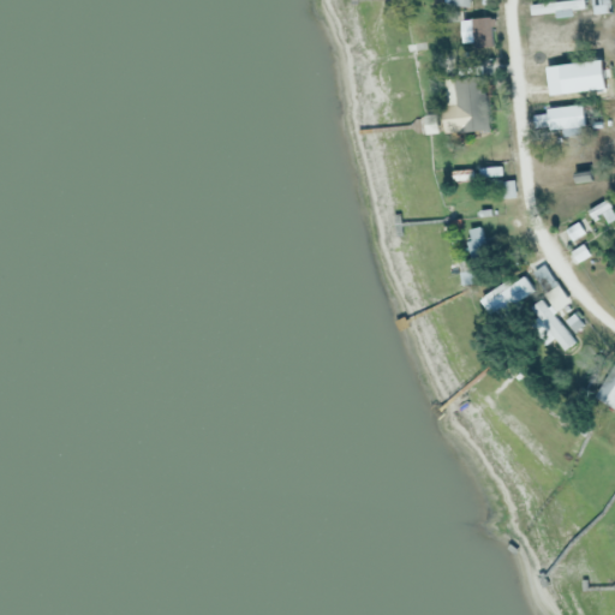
[(562,0),(584,0),(585,7),(531,15),(530,4),(562,0)]
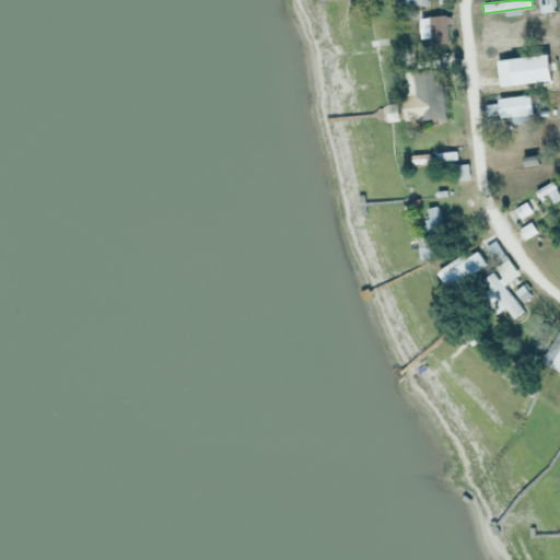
[(539,0),(555,0),(555,11),(539,11),(539,0)]
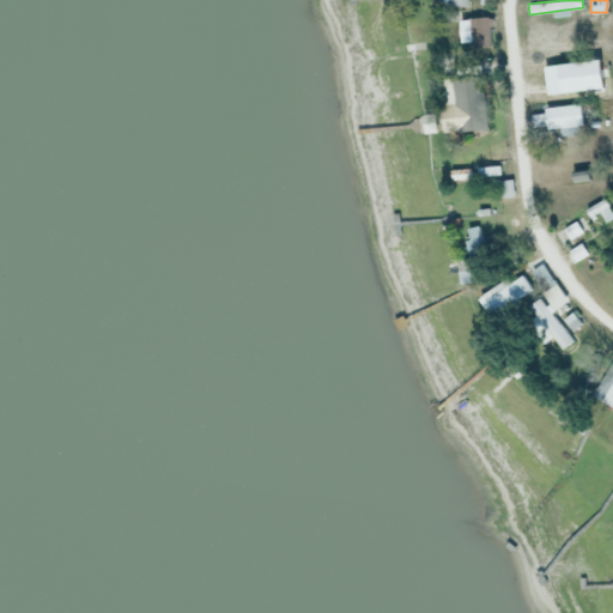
[(492,46),(472,47),(468,18),(490,16),(492,46)]
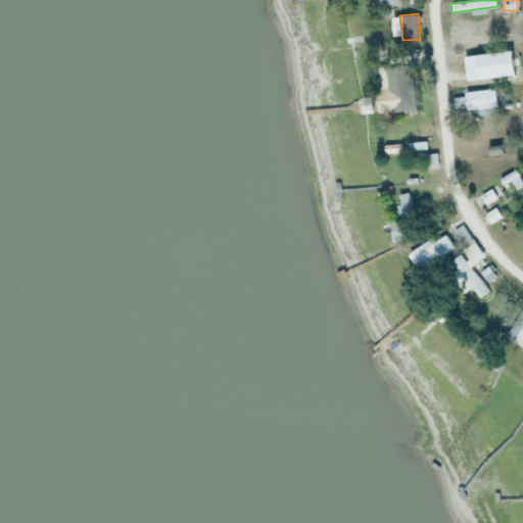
[(474,54),(511,50),(514,75),(477,80),(474,54)]
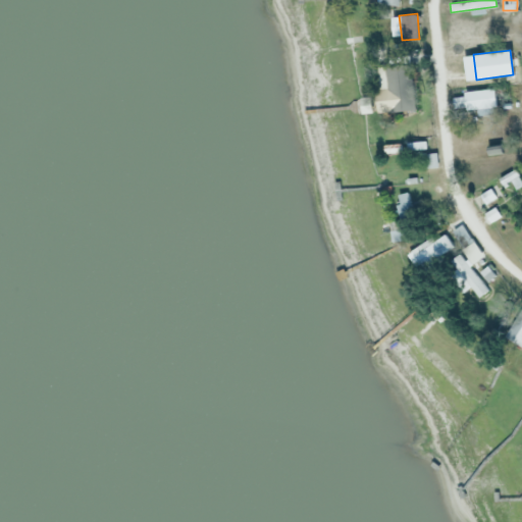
[(416,110),(383,113),(379,67),(412,63),(416,110)]
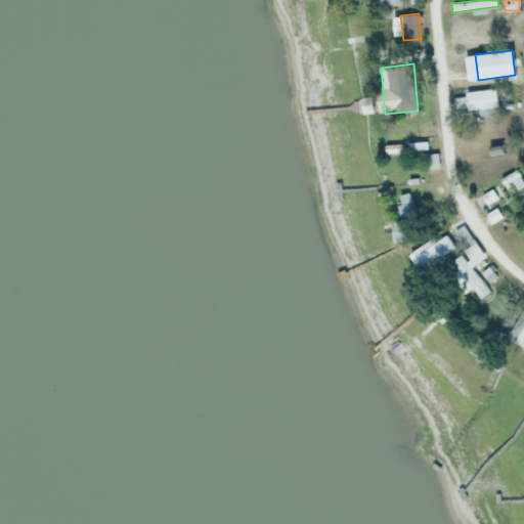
[(498,106),(468,110),(466,92),(497,89),(498,106)]
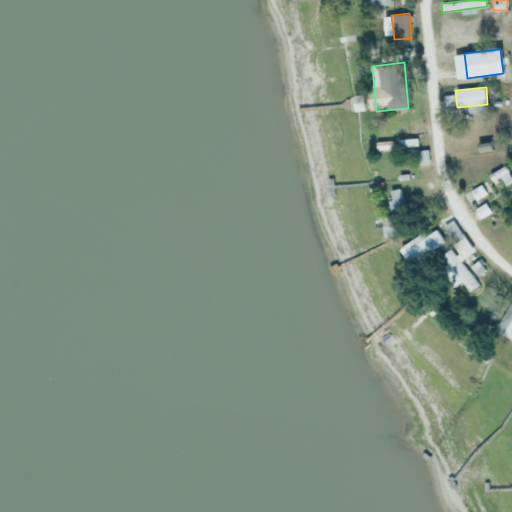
[(499,134),(463,138),(464,149),(500,145),(499,134)]
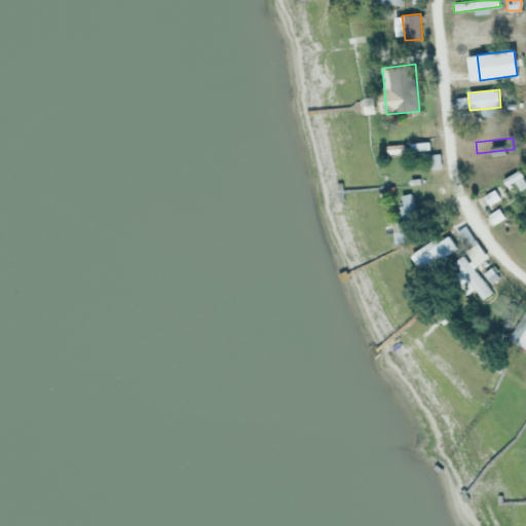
[(412,143),(431,142),(431,150),(412,151),(412,143)]
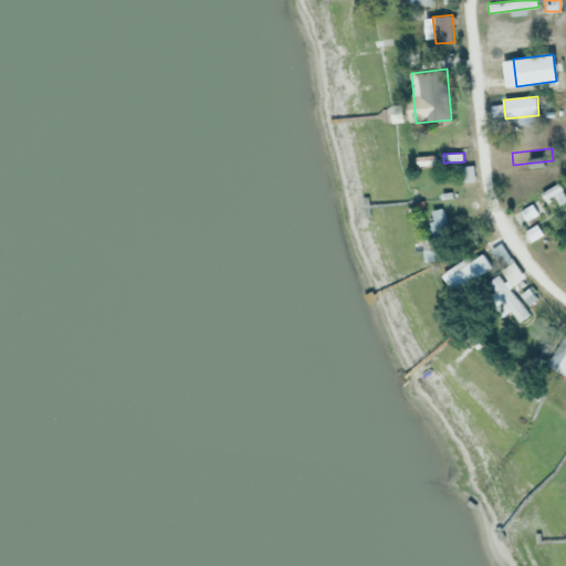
[(417,157),(435,155),(436,165),(418,166),(417,157)]
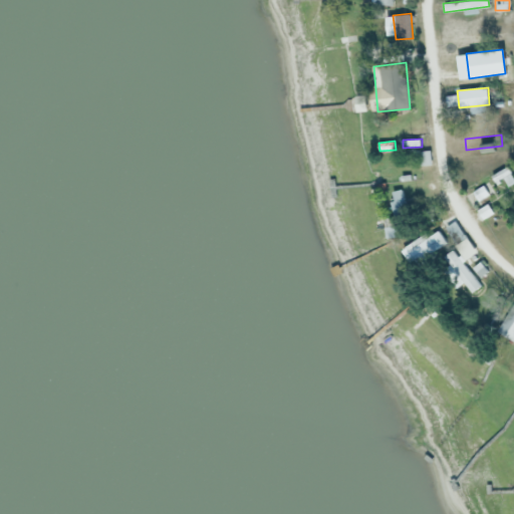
[(431,151),(431,164),(422,164),(421,151),(431,151)]
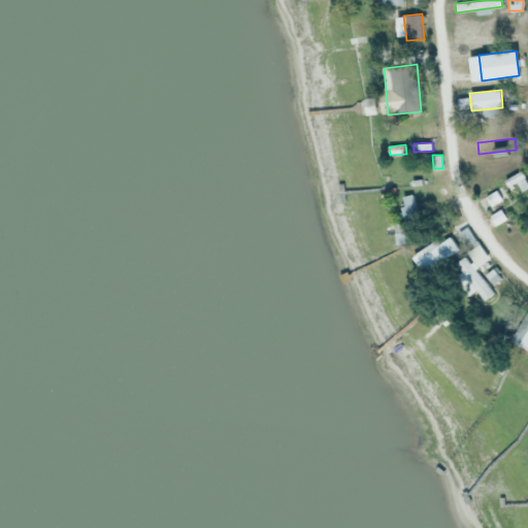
[(521,170),(527,182),(527,187),(522,191),(517,183),(508,188),(504,179),(521,170)]
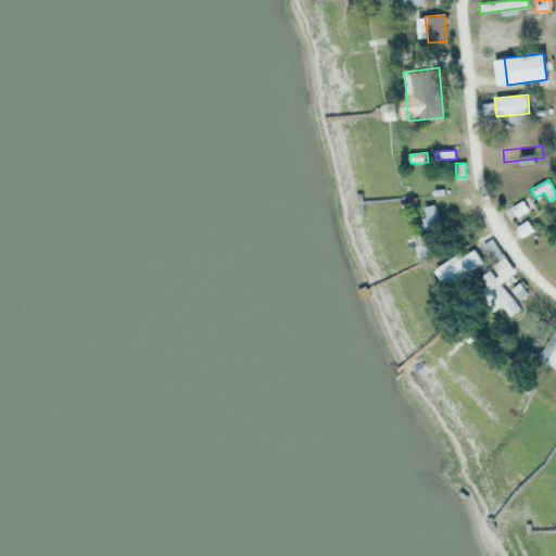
[(529,211),(517,217),(512,207),(522,201),(529,211)]
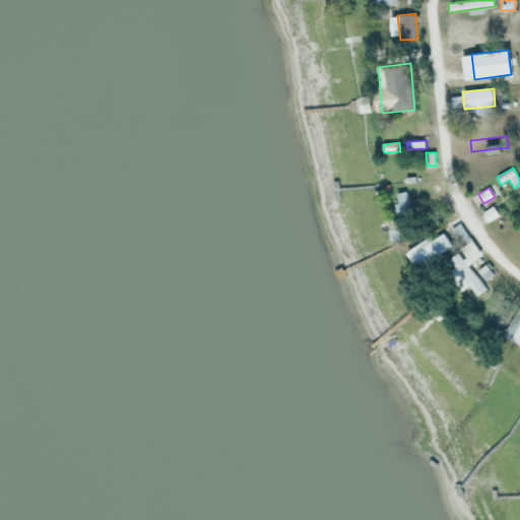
[(403,216),(396,194),(407,191),(414,212),(403,216)]
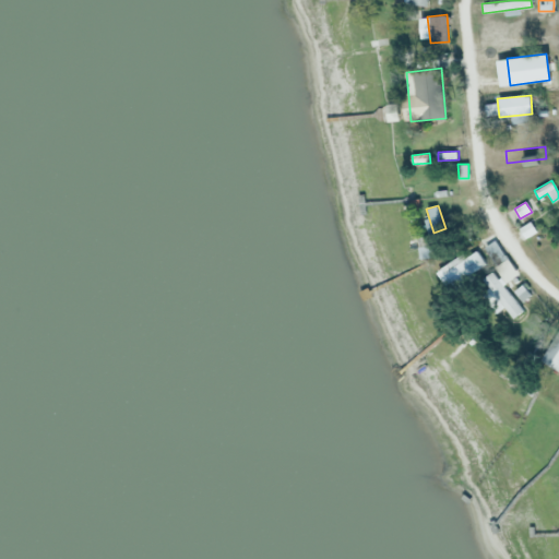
[(536,232),(525,239),(519,228),(530,222),(536,232)]
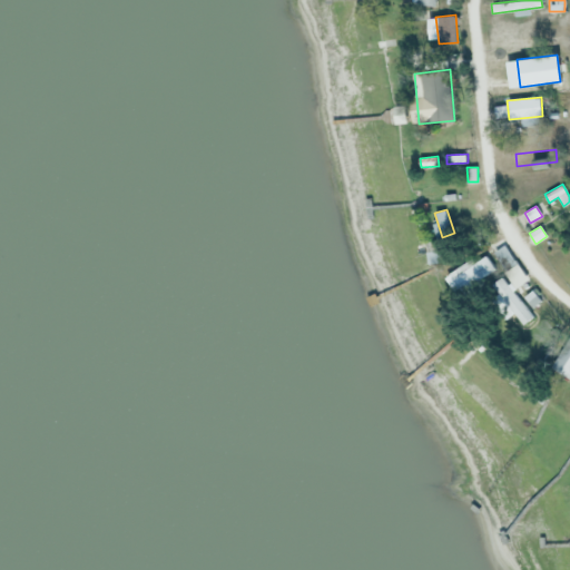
[(505,245),(529,277),(516,287),(492,255),(505,245)]
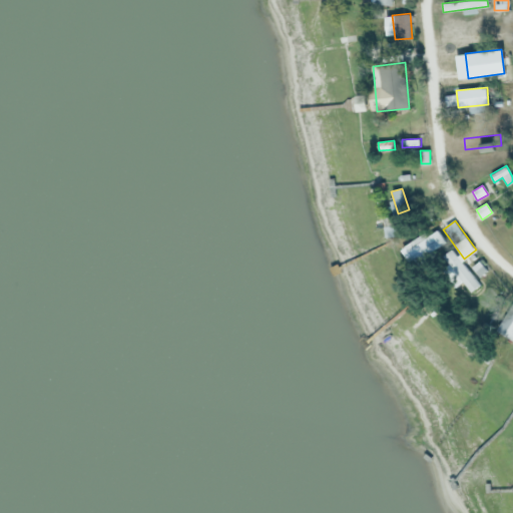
[(448,242),(418,265),(408,251),(438,229),(448,242)]
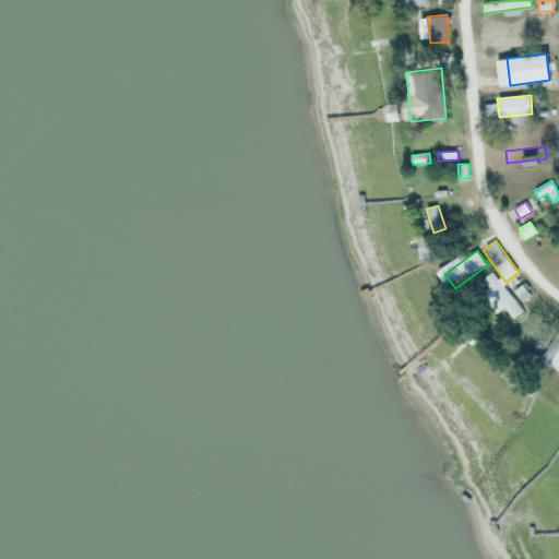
[(523,311),(513,319),(483,280),(492,272),(523,311)]
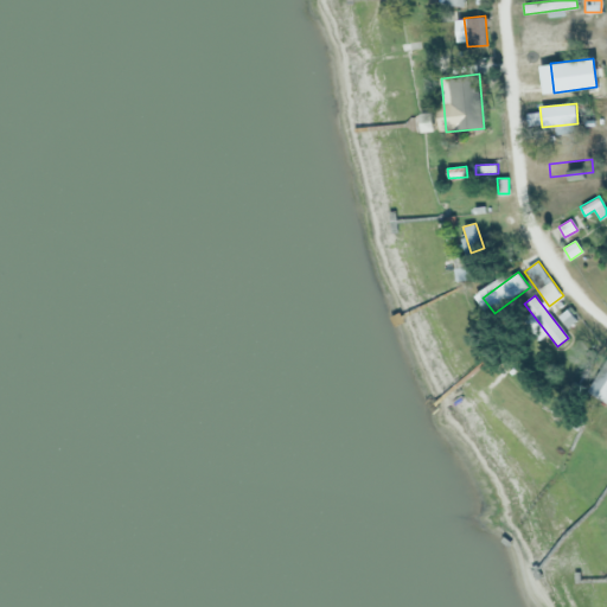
[(567,308),(576,319),(567,327),(557,317),(567,308)]
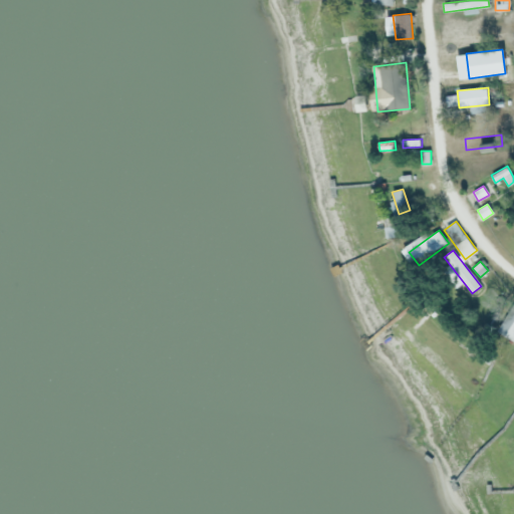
[(513,341),(497,330),(513,303),(513,341)]
